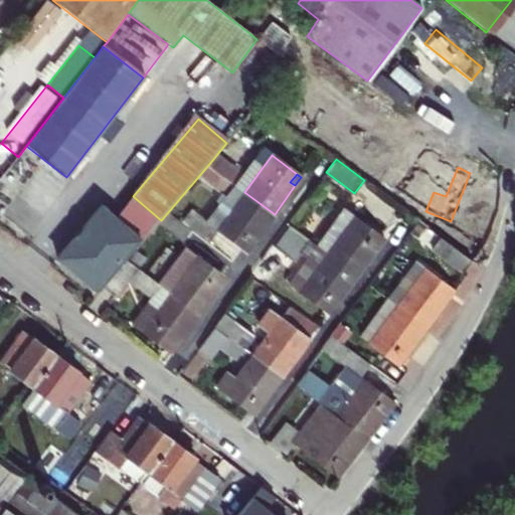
[(217,231),(241,247),(246,240),(252,244),(275,214),(244,192),(232,183),(205,221),(190,210),(180,223),(189,230),(207,243),(217,231)]
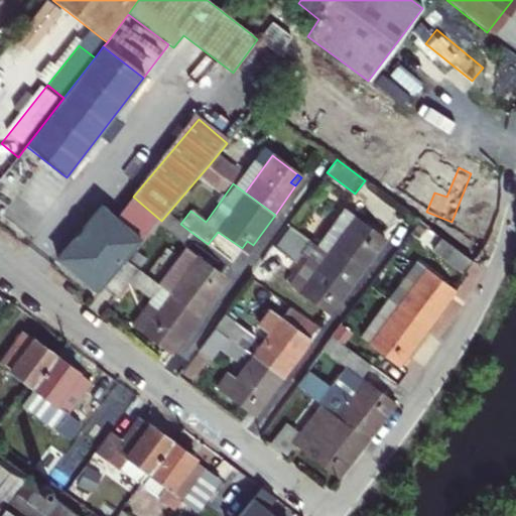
[(126,264),(146,240),(105,206),(62,257),(103,291),(126,264)]
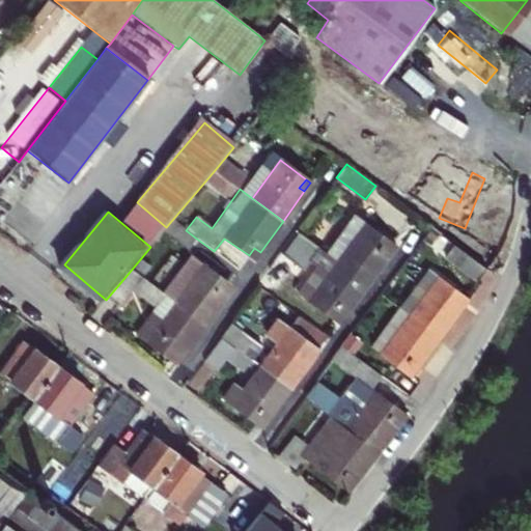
[(383,250),(389,241),(354,215),(326,253),(367,285),(390,254),(383,250)]
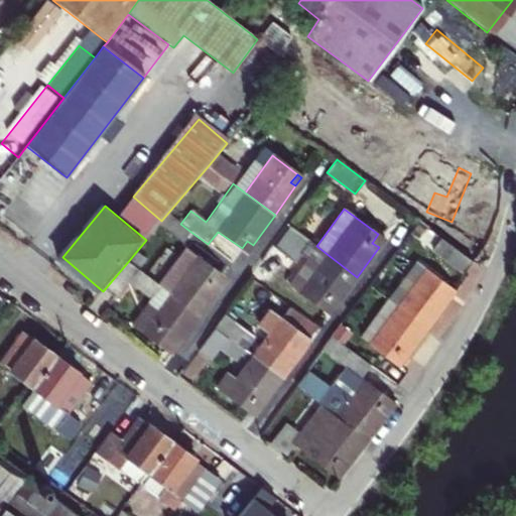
[(161,221),(158,225),(181,242),(189,231),(180,224),(167,214),(161,221)]
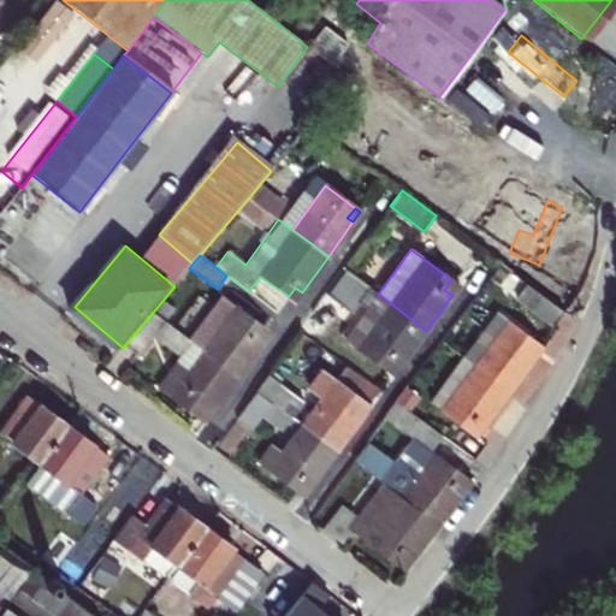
[(371,289),(347,271),(327,297),(353,314),(371,289)]
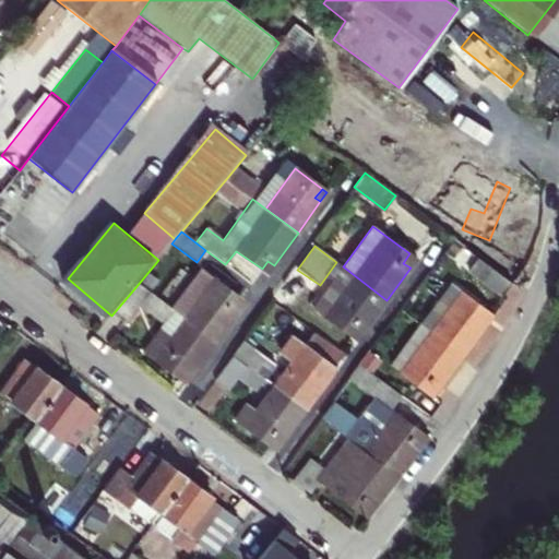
[(416,259),(409,253),(403,263),(411,268),(416,259)]
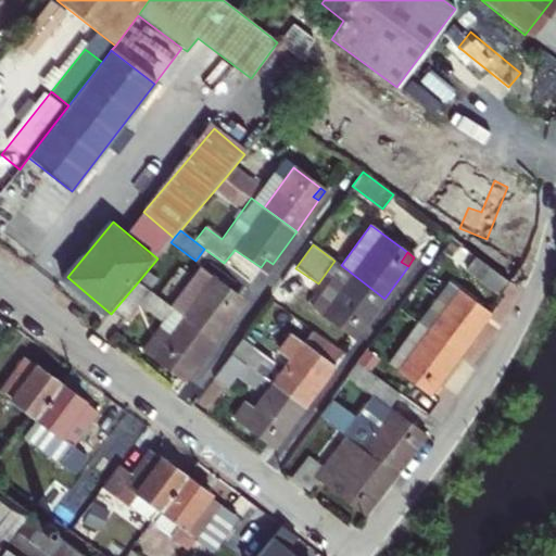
[(508,279),(475,254),(465,267),(498,292),(508,279)]
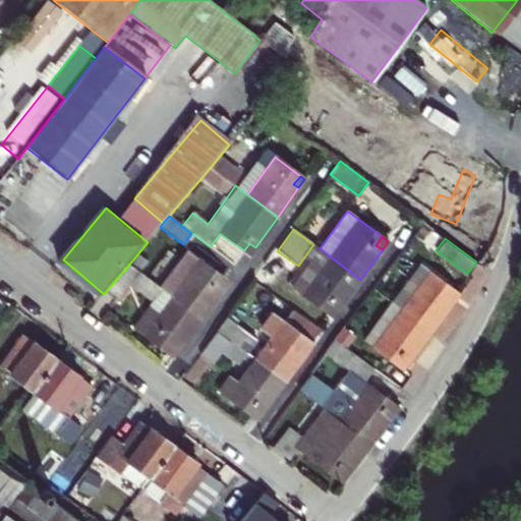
[(250,254),(255,247),(249,243),(244,250),(250,254)]
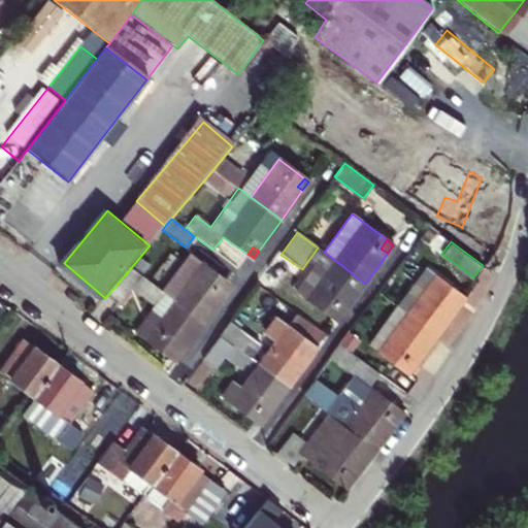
[(365,284),(324,252),(295,291),(338,321),(365,284)]
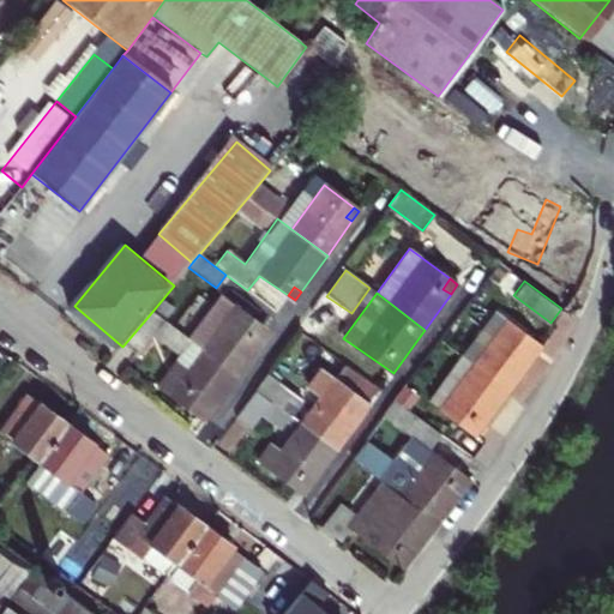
[(186,341),(202,351),(236,378),(263,341),(257,337),(263,326),(229,302),(220,295),(186,341)]
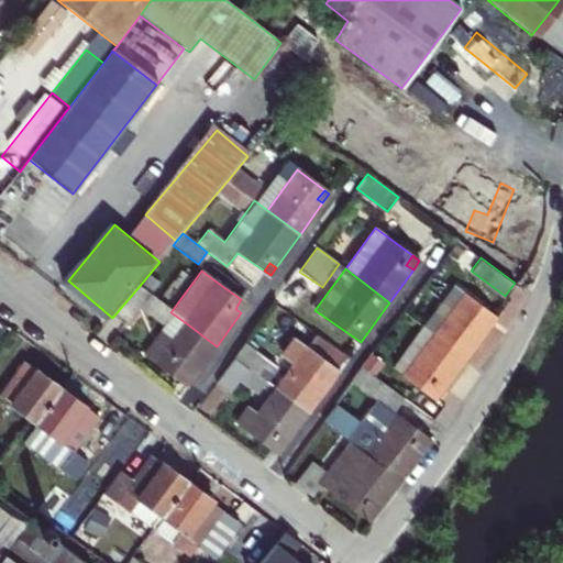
[(452,287),(422,327),(432,334),(465,359),(489,327),(483,323),(489,315),(452,287)]
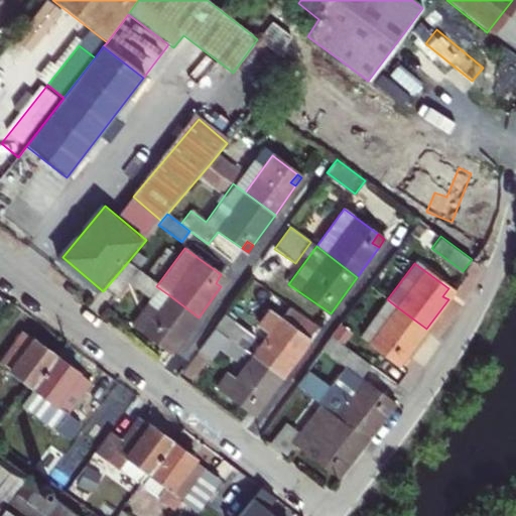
[(127,283),(151,300),(161,306),(142,333),(171,355),(199,317),(169,295),(156,286),(126,264),(103,291),(114,299),(117,295),(127,283)]
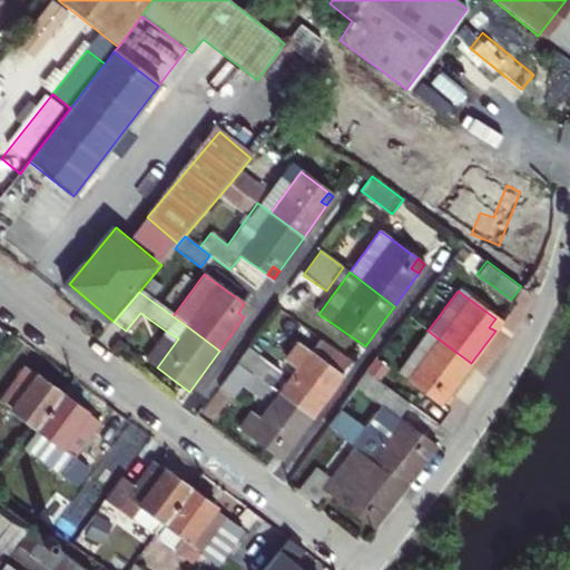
[(249,307),(244,303),(238,313),(244,316),(249,307)]
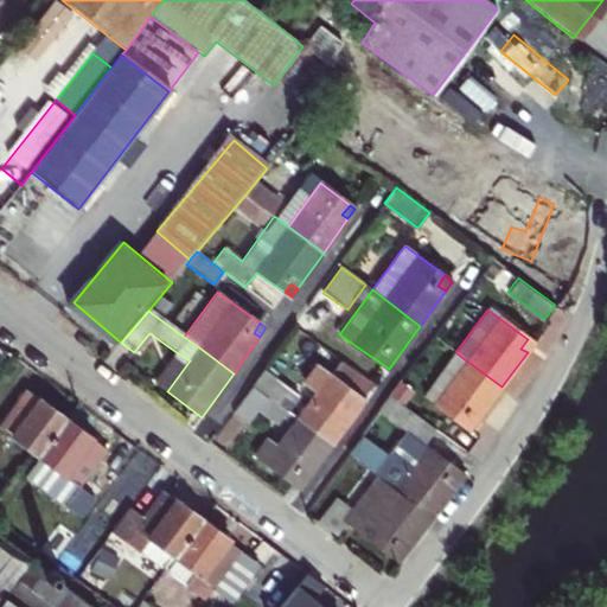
[(534,343),(528,339),(521,349),(528,352),(534,343)]
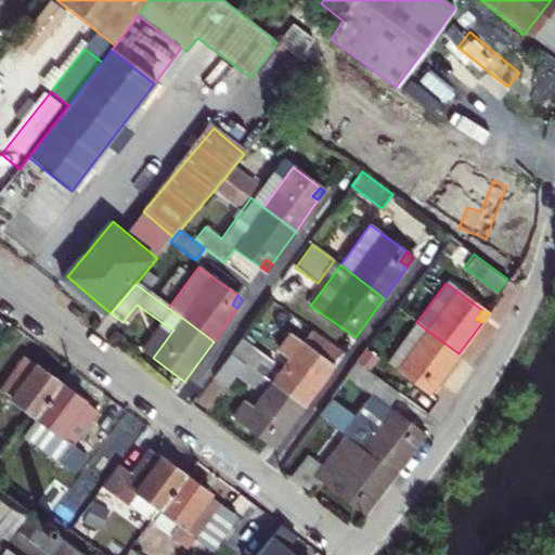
[(173,330),(163,323),(143,350),(153,358),(173,330)]
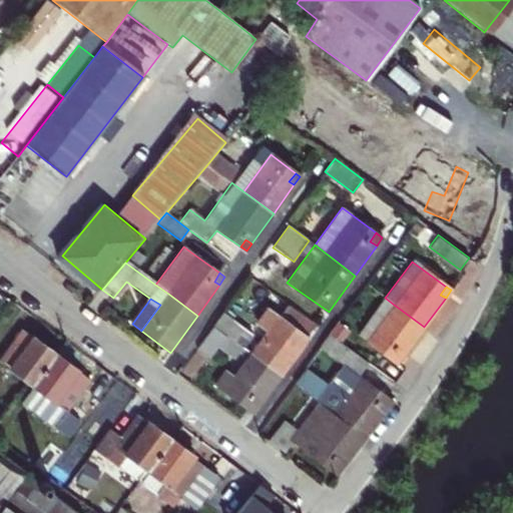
[(367,341),(392,359),(398,351),(404,355),(424,327),(394,305),(367,341)]
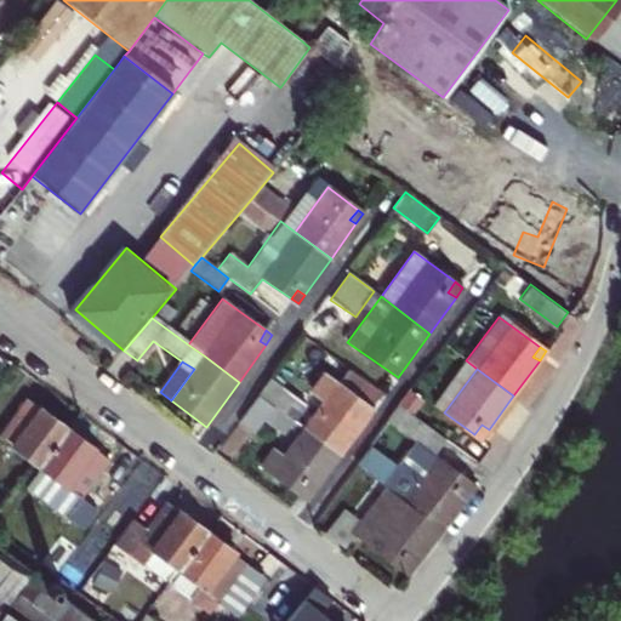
[(323,402),(302,428),(340,456),(374,410),(324,372),(309,392),(323,402)]
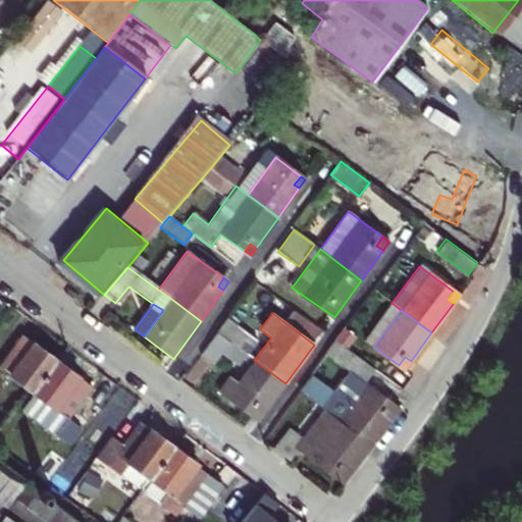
[(217,333),(244,353),(255,337),(228,318),(217,333)]
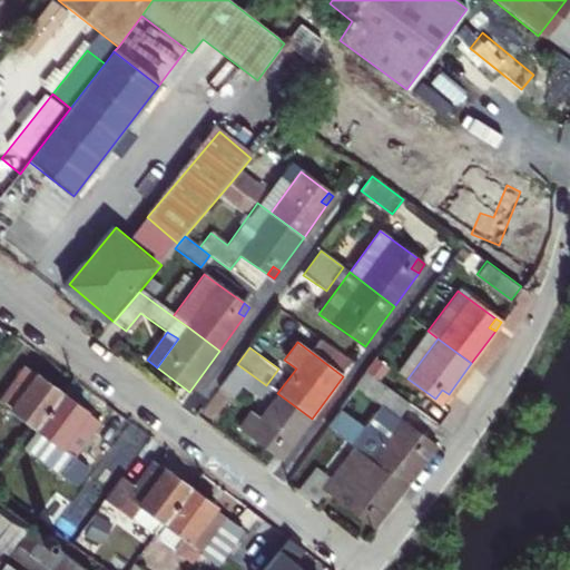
[(371,353),(361,366),(380,381),(389,367),(371,353)]
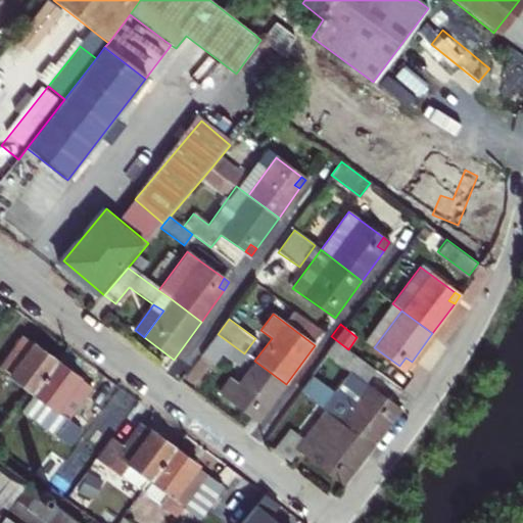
[(244,353),(218,334),(202,357),(214,365),(222,353),(236,365),(244,353)]
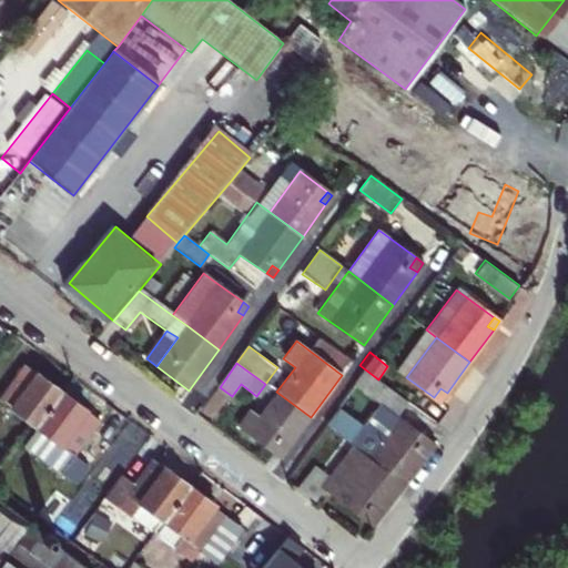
[(325,427),(353,448),(404,485),(434,444),(397,416),(408,402),(378,379),(359,365),(348,381),(383,406),(366,429),(338,409),(325,427)]
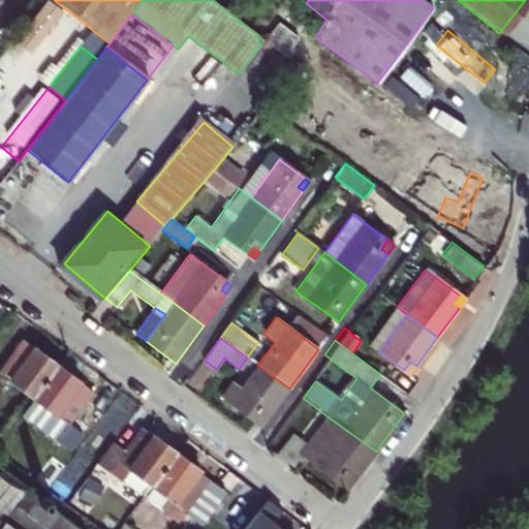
[(0,375),(33,400),(59,367),(25,342),(0,375)]
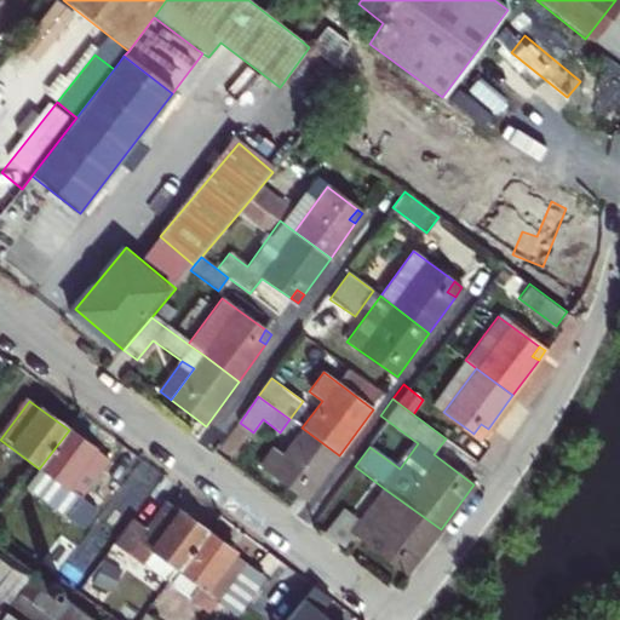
[(481,438),(488,429),(481,424),(474,434),(481,438)]
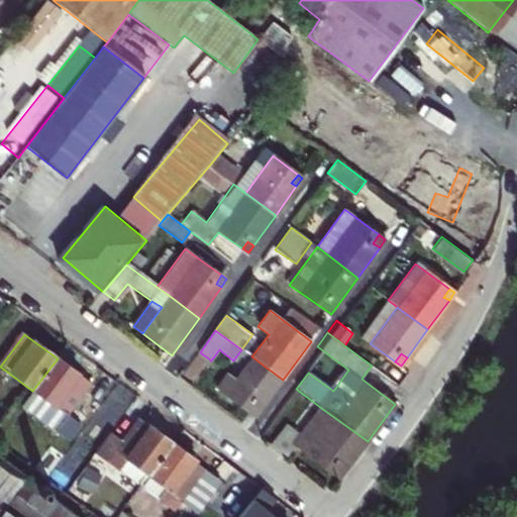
[(215,387),(255,417),(283,380),(251,356),(235,380),(226,373),(215,387)]
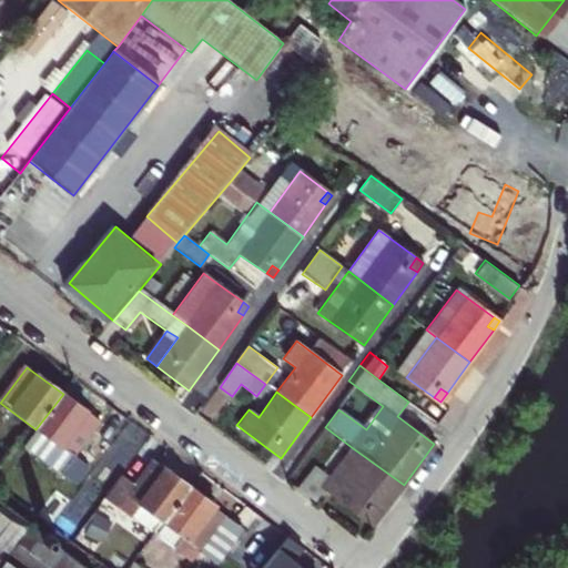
[(101,423),(63,394),(36,429),(23,447),(62,476),(77,457),(101,423)]
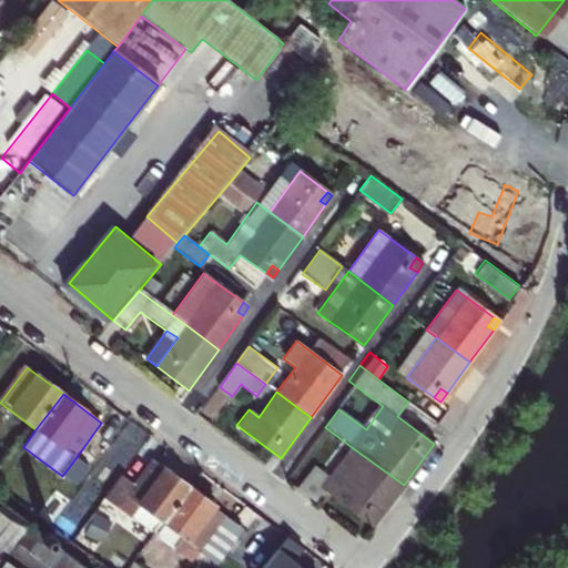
[(404,485),(353,448),(333,476),(323,488),(366,521),(373,513),(379,517),(404,485)]
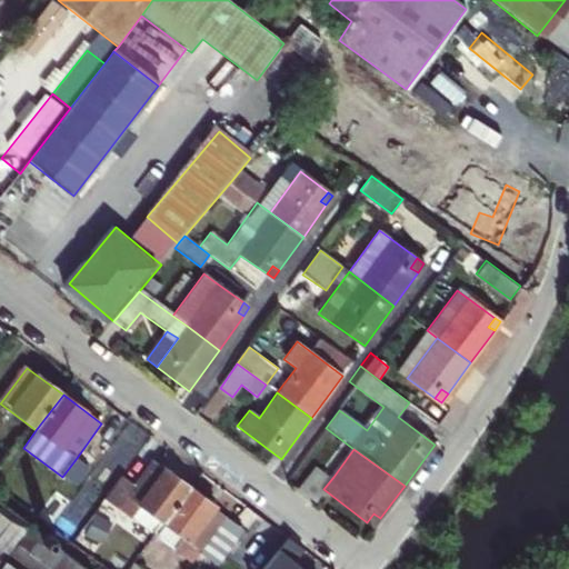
[(103,499),(156,537),(157,535),(165,525),(190,490),(151,461),(133,486),(120,476),(103,499)]
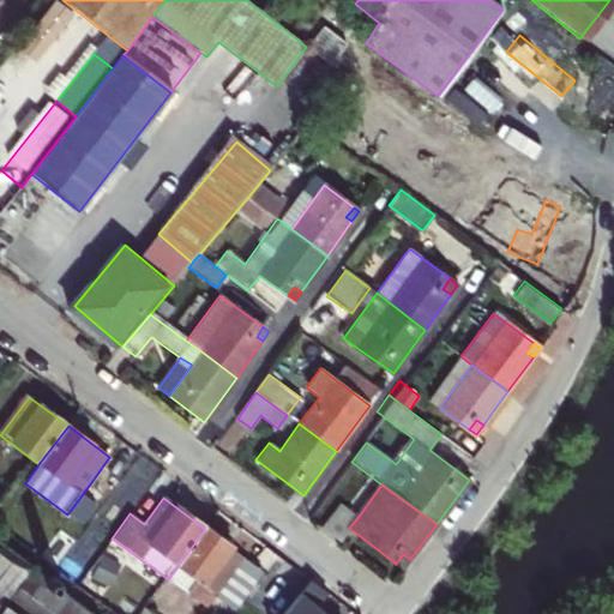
[(341,500),(323,525),(341,540),(349,528),(360,515),(341,500)]
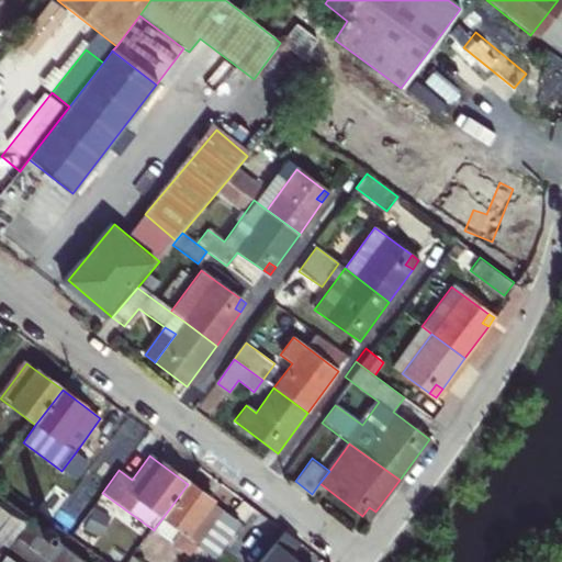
[(211,502),(188,484),(163,518),(155,528),(191,555),(199,546),(222,513),(210,504),(211,502)]
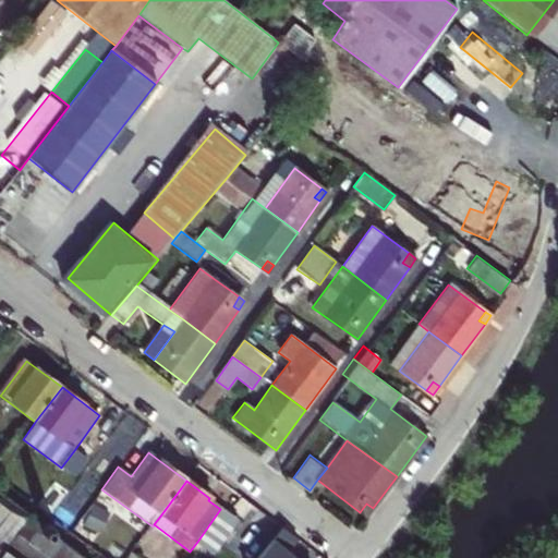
[(0,557),(83,557),(62,542),(53,536),(53,526),(49,523),(43,524),(31,514),(28,518),(0,496),(0,557)]
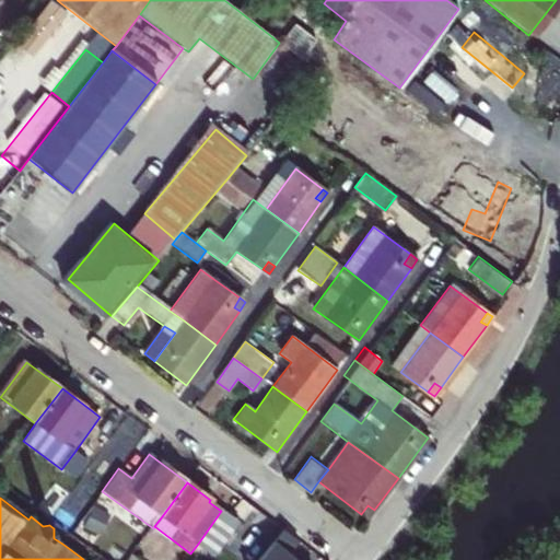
[(368,505),(361,514),(368,518),(374,510),(368,505)]
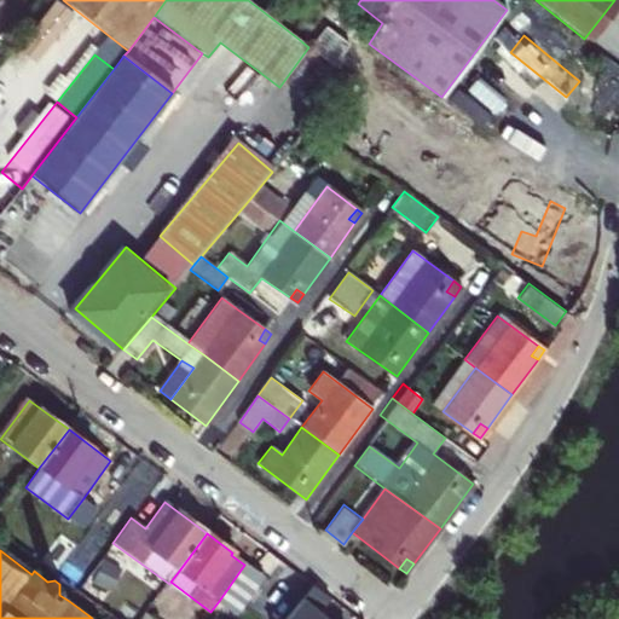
[(287,618),(323,618),(318,614),(329,600),(313,588),(287,618)]
